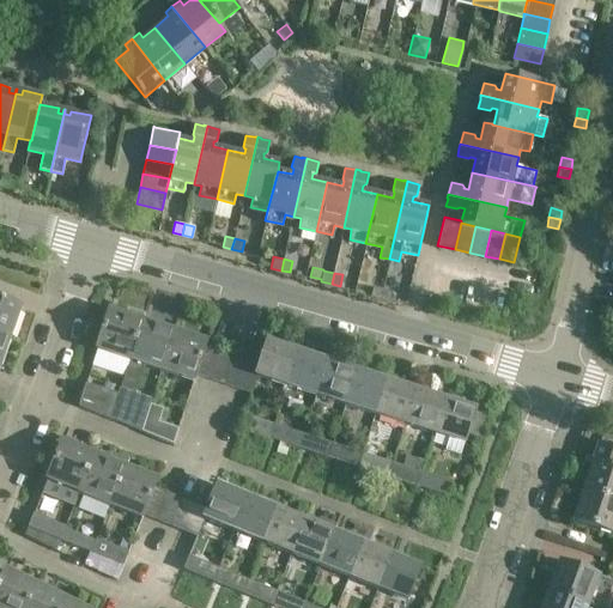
[(381,299),(383,287),(374,285),(370,297),(381,299)]
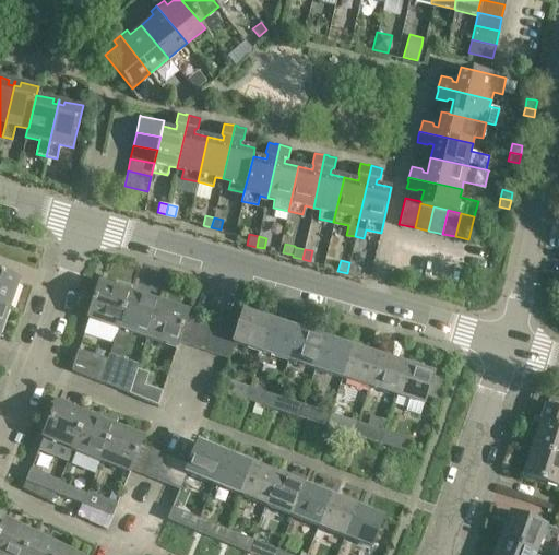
[(357,264),(349,262),(347,273),(355,274),(357,264)]
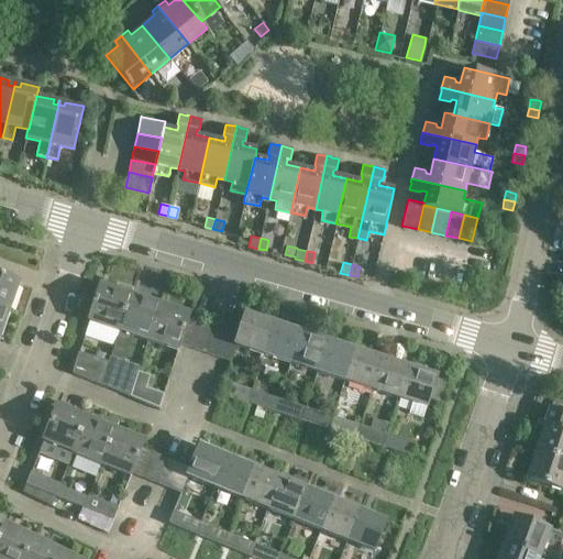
[(0,305),(10,308),(20,281),(0,273),(0,305)]
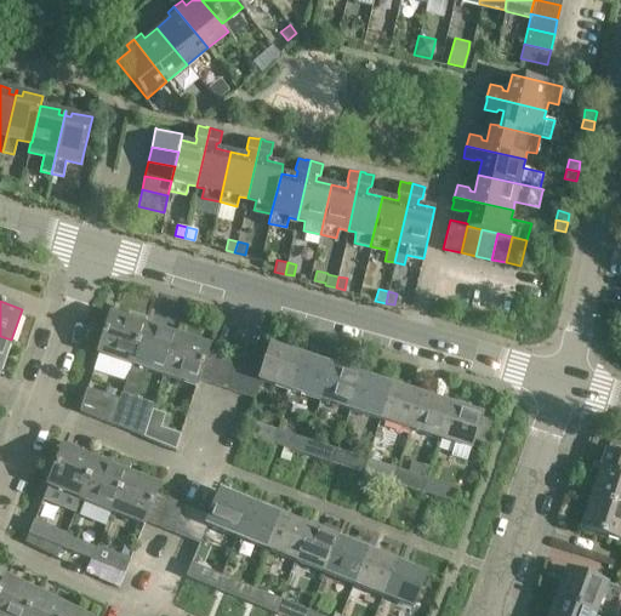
[(131,363),(144,323),(143,323),(146,315),(129,311),(127,317),(110,312),(98,352),(131,363)]
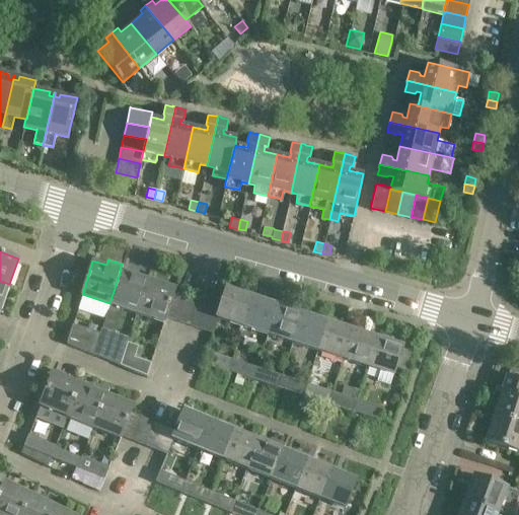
[(137,312),(147,278),(146,278),(146,279),(133,275),(134,274),(121,270),(109,303),(137,312)]
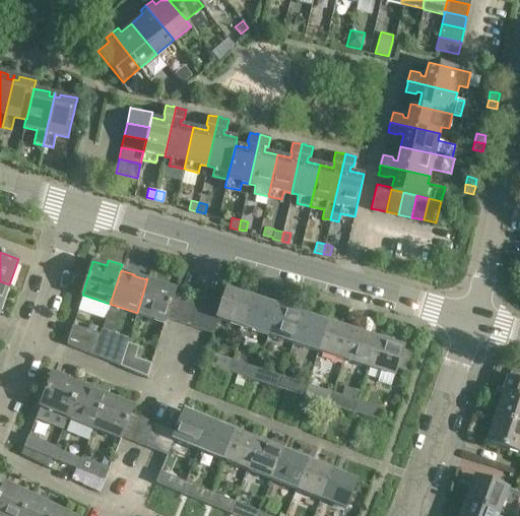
[(174,293),(175,287),(174,287),(174,288),(160,284),(160,283),(147,278),(137,313),(165,321),(166,316),(174,293)]
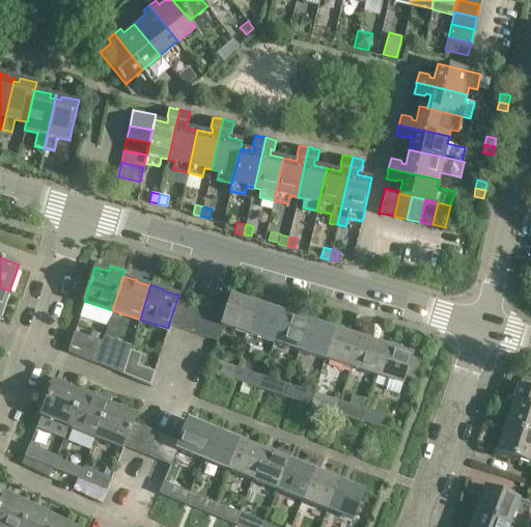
[(0,316),(9,290),(0,287),(0,316)]
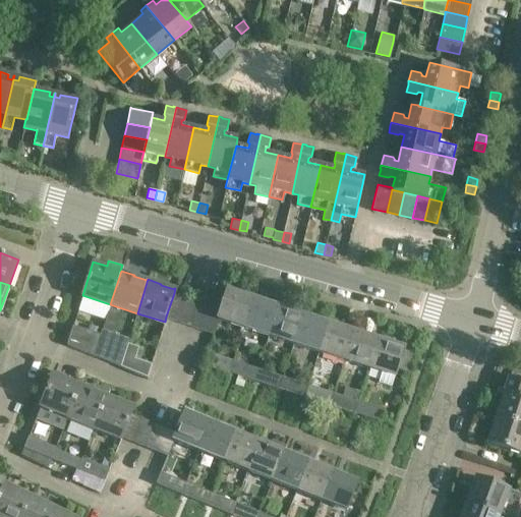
[(221,308),(218,318),(243,326),(252,297),(227,289),(221,308)]
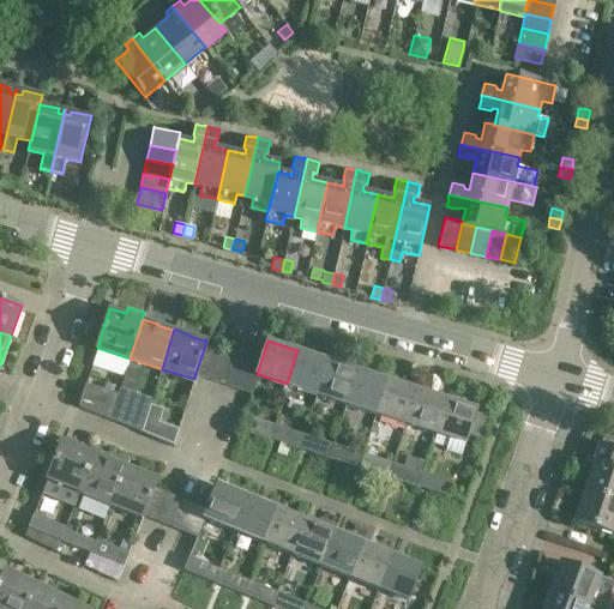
[(210,378),(220,350),(205,345),(196,373),(210,378)]
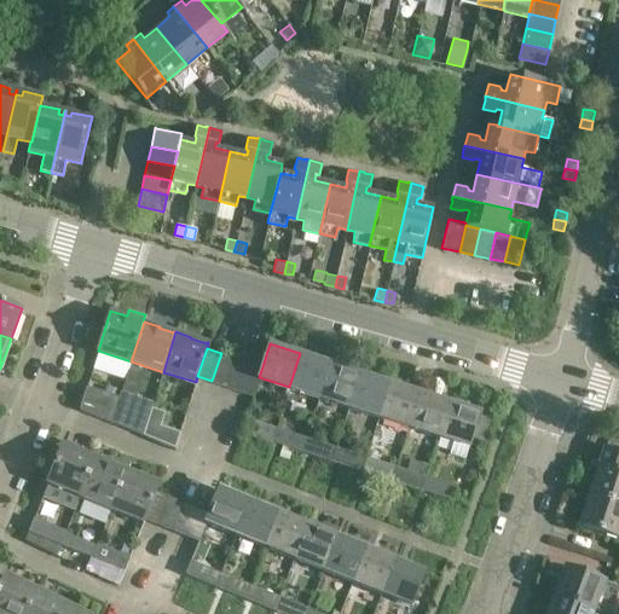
[(225,386),(233,357),(221,353),(212,381),(225,386)]
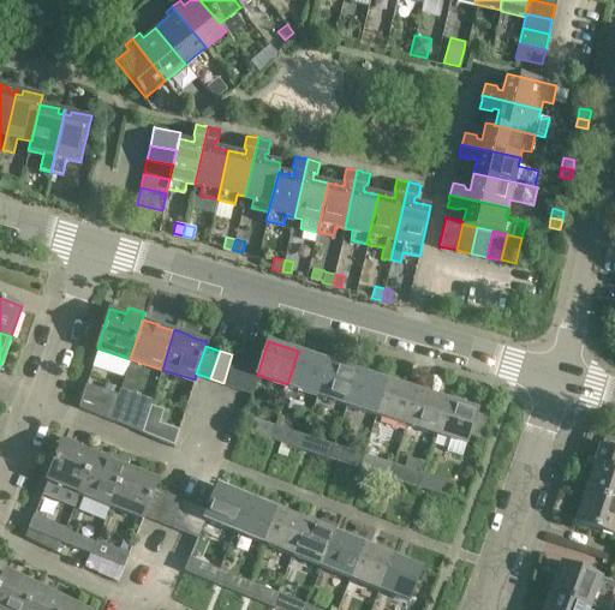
[(317,394),(328,360),(298,351),(287,384),(317,394)]
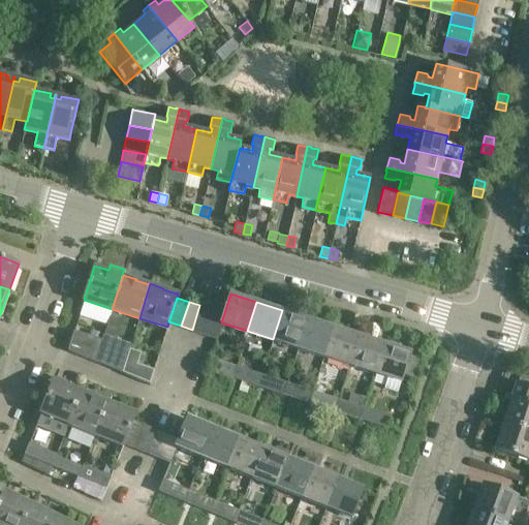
[(204,333),(212,309),(199,305),(192,330),(204,333)]
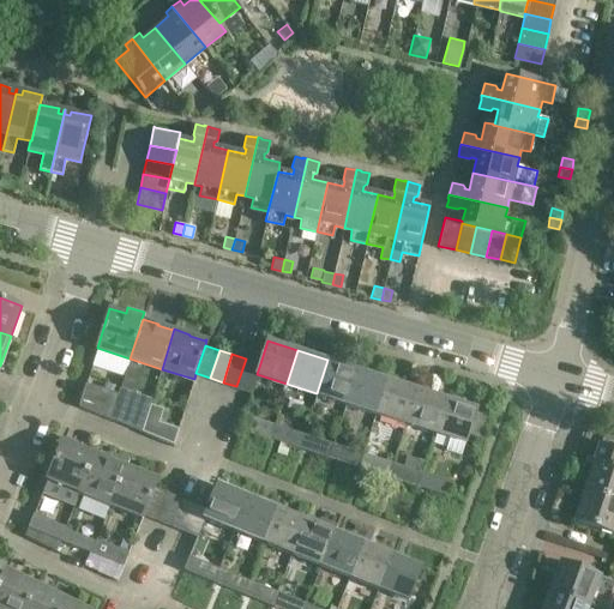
[(246,359),(236,386),(252,391),(257,374),(260,363),(246,359)]
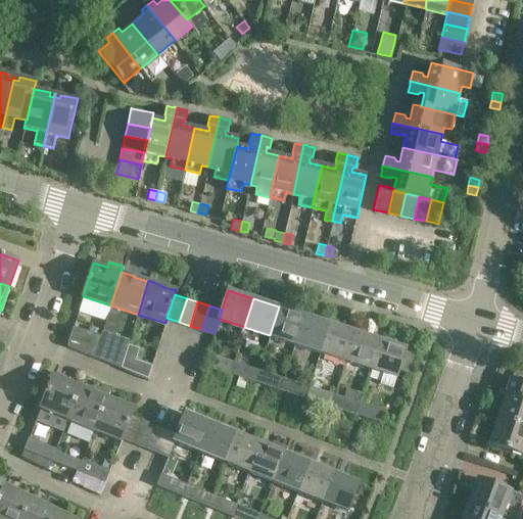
[(294,343),(303,315),(279,307),(270,335),(294,343)]
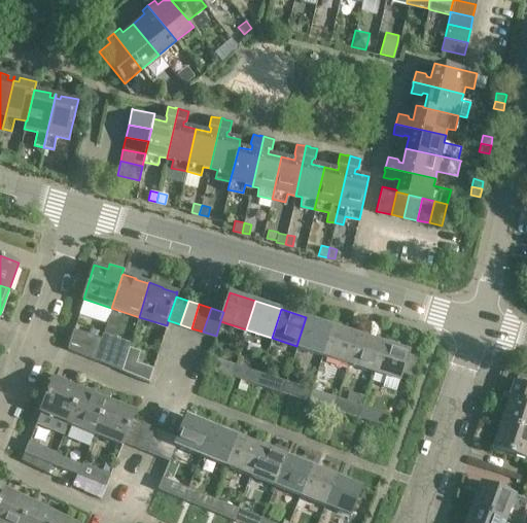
[(322,354),(331,325),(306,317),(296,346),(322,354)]
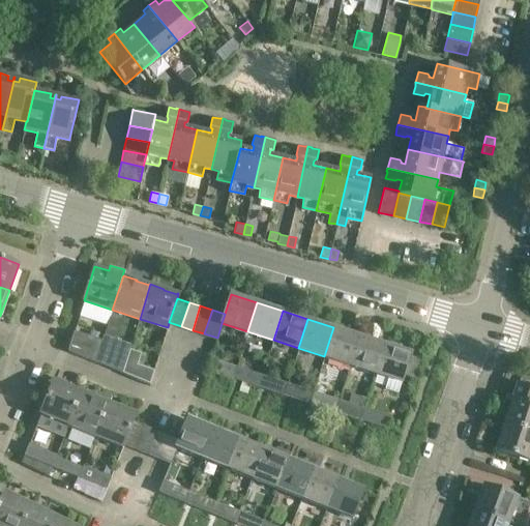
[(349,364),(358,335),(333,327),(324,356),(349,364)]
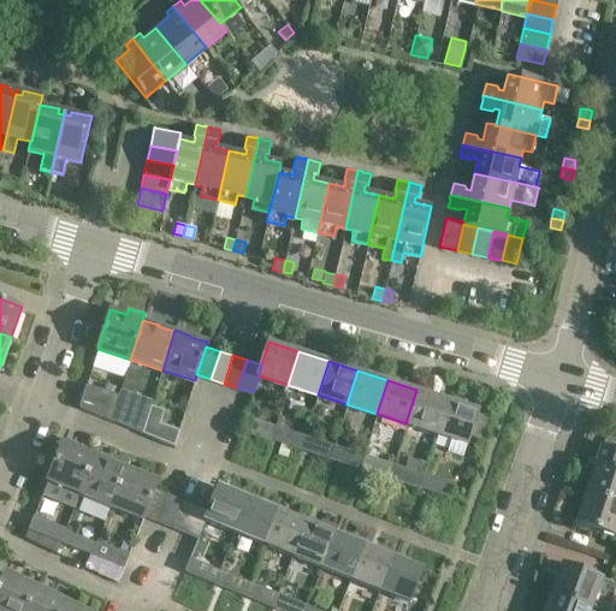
[(119,396),(119,395),(86,384),(78,405),(112,419),(114,408),(119,396)]
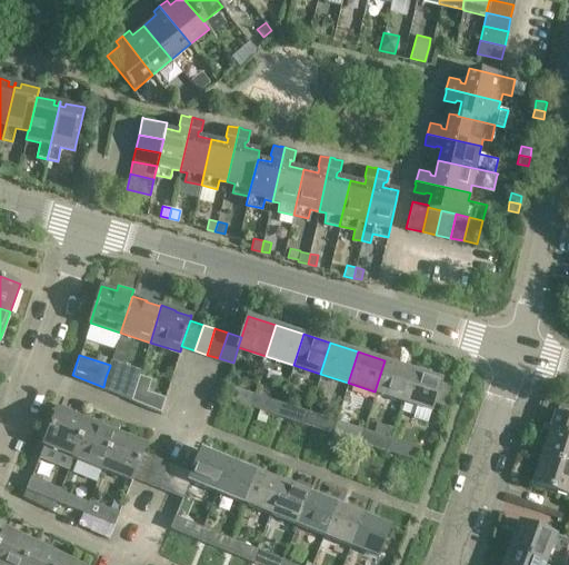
[(139,374),(140,369),(111,360),(110,365),(110,366),(106,377),(103,387),(131,399),(139,374)]
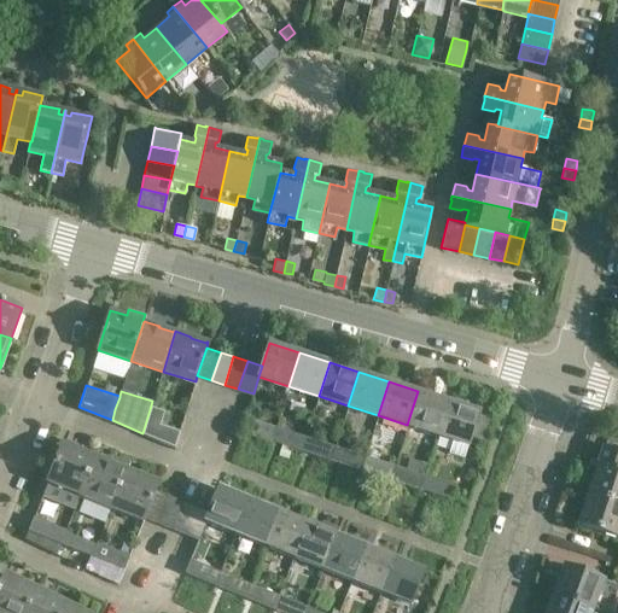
[(438,436),(449,401),(418,391),(407,425),(438,436)]
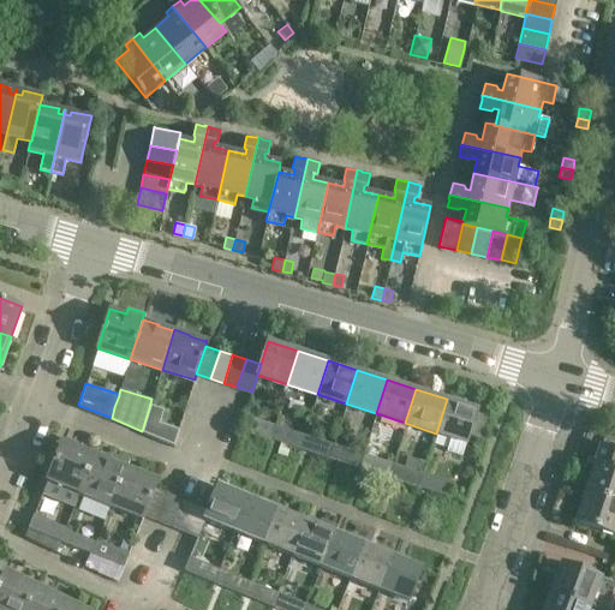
[(461,454),(465,442),(466,443),(477,408),(447,399),(436,434),(451,437),(447,449),(461,454)]
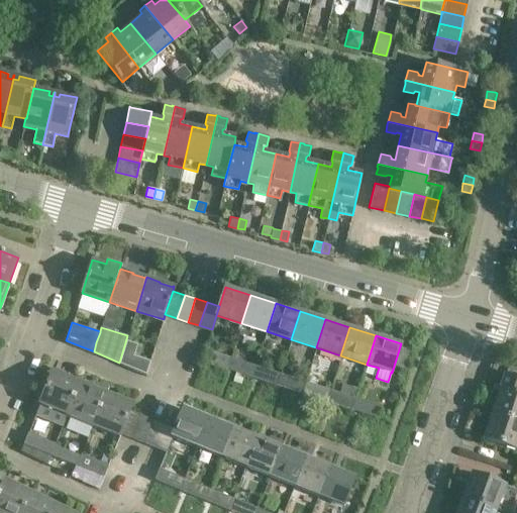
[(133,354),(137,343),(127,339),(123,351),(120,363),(145,373),(150,360),(133,354)]
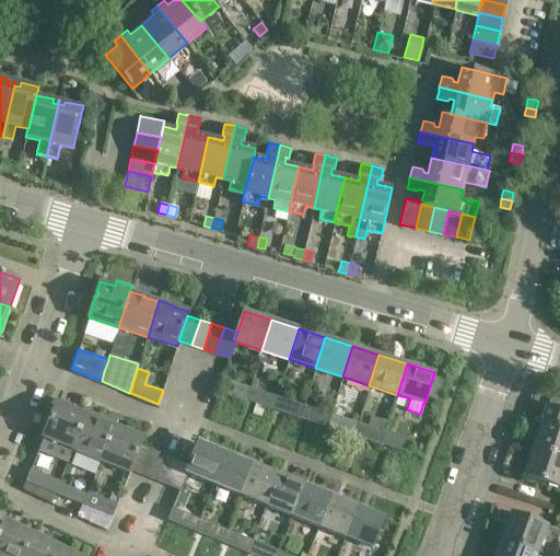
[(246,398),(249,386),(222,377),(218,390),(246,398)]
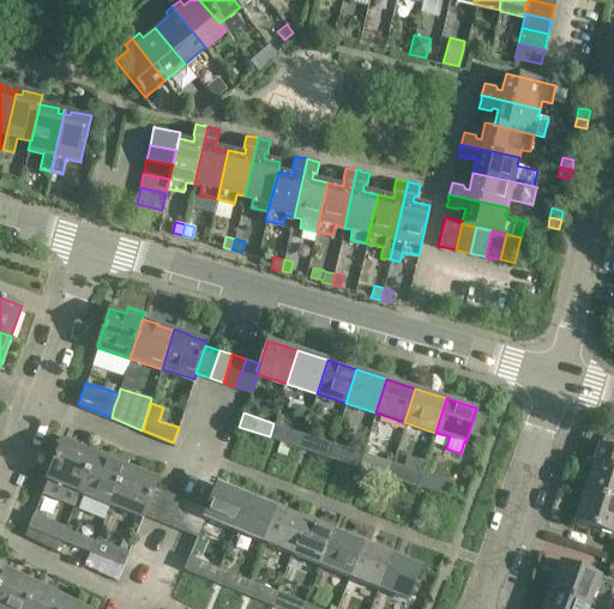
[(304,433),(284,427),(274,423),(270,436),(299,446),(304,433)]
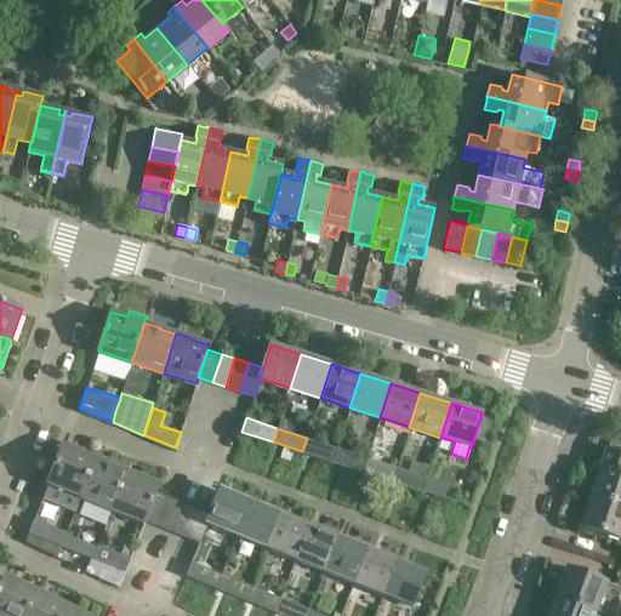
[(591,495),(591,496),(620,506),(620,441),(610,438),(602,466),(602,468),(592,496),(591,495)]
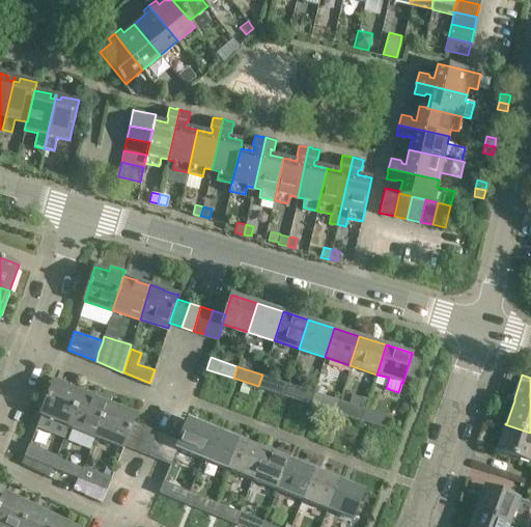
[(272,378),(268,389),(284,394),(288,383),(272,378)]
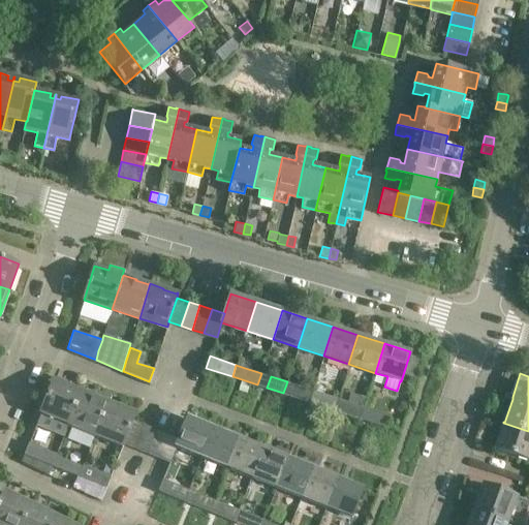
[(66,424),(79,391),(67,387),(68,385),(54,379),(40,413),(66,424)]
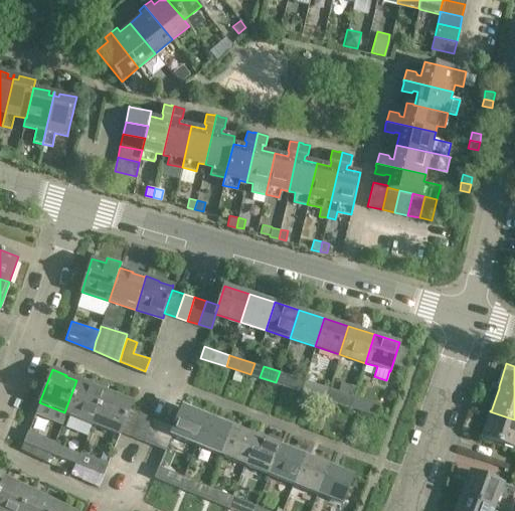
[(288,374),(285,385),(301,390),(304,379),(288,374)]
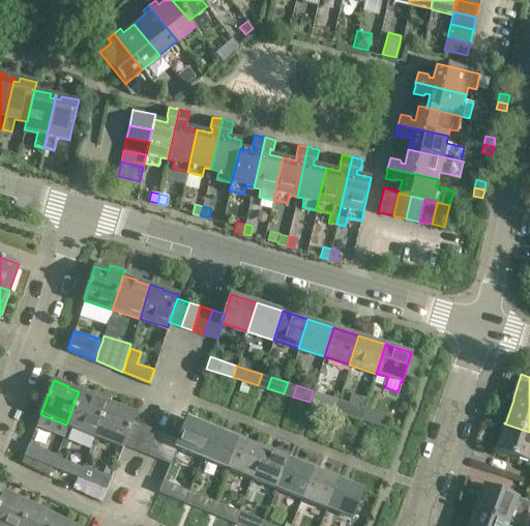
[(93,435),(109,395),(96,389),(93,397),(81,391),(80,392),(79,391),(66,425),(93,435)]
